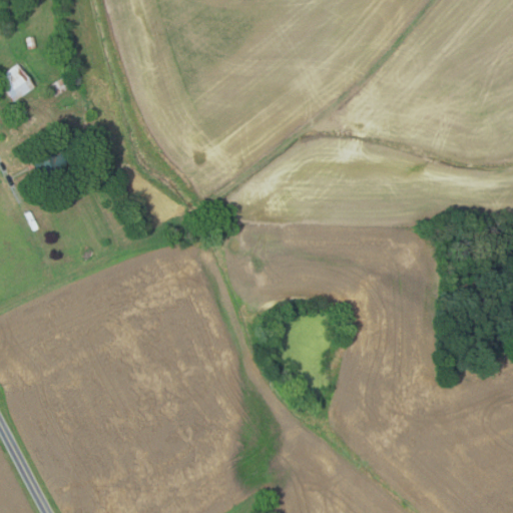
[(34,37),(36,49),(28,51),(26,38),(34,37)]
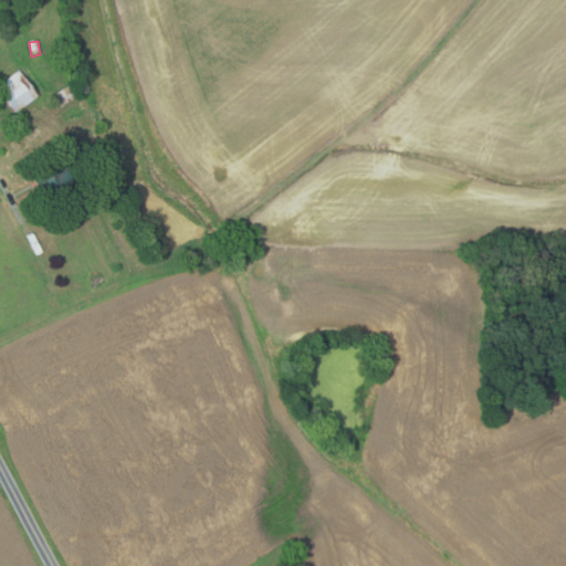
[(16,113),(0,90),(0,85),(20,71),(39,96),(16,113)]
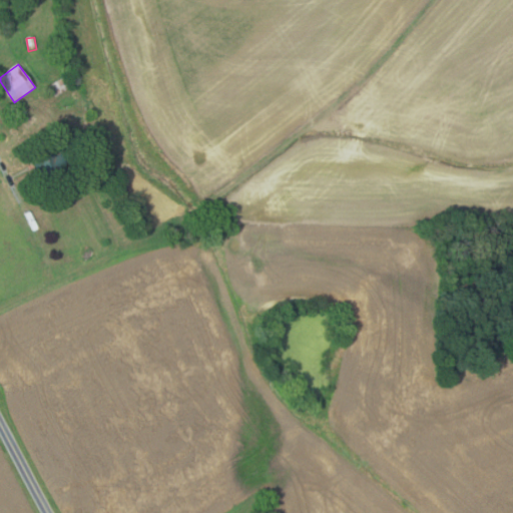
[(62,77),(70,87),(56,97),(49,86),(62,77)]
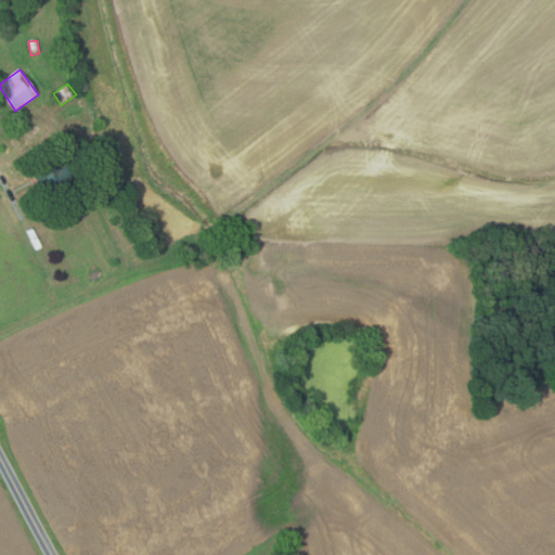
[(24,114),(31,124),(23,130),(15,121),(24,114)]
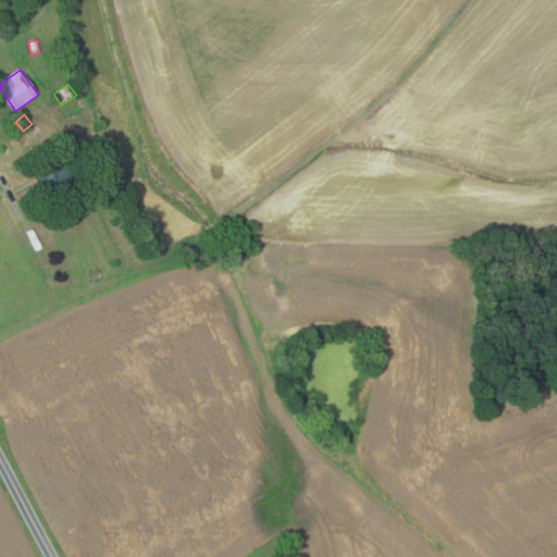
[(49,192),(46,184),(39,186),(35,175),(40,173),(36,164),(54,156),(61,170),(69,166),(75,180),(49,192)]
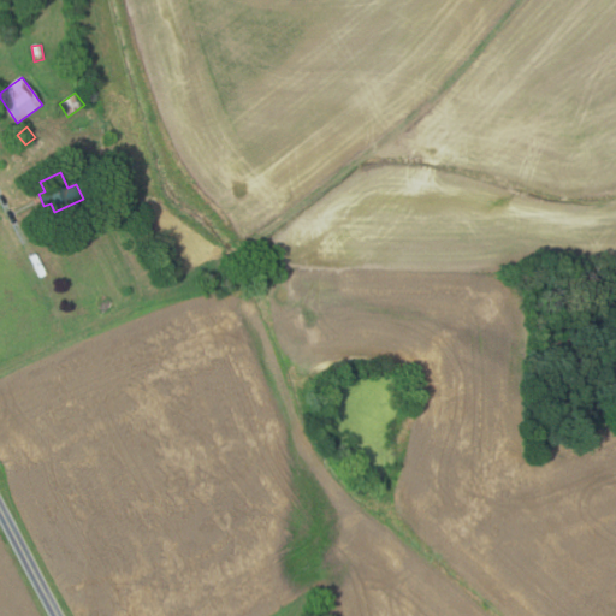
[(117,203),(110,208),(104,197),(111,193),(117,203)]
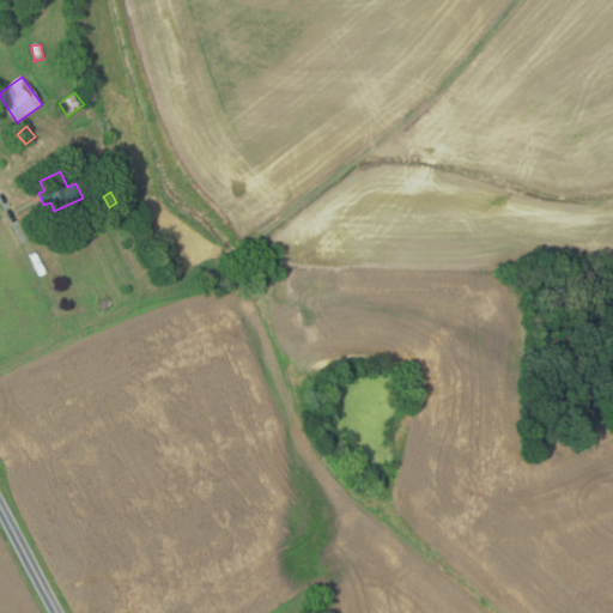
All buildings are outlined.
